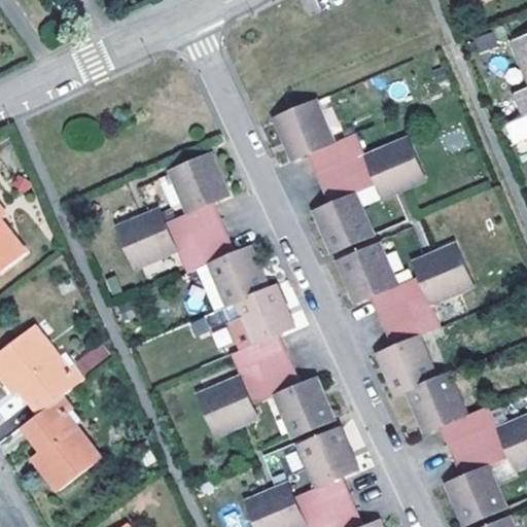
[(526,37),(512,43),(526,79),(526,90),(515,96),(524,118),(526,116),(526,37)]
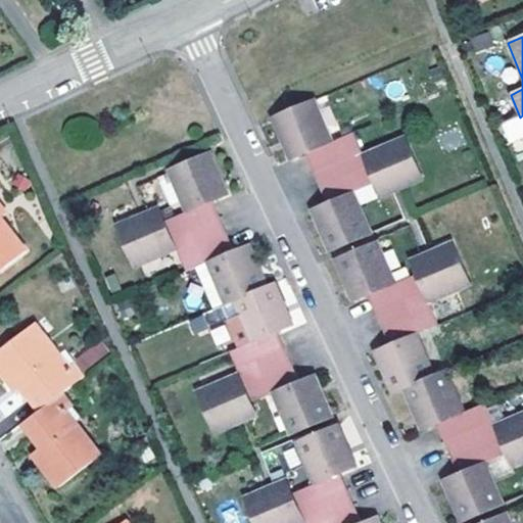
[(307,99),(272,113),(289,155),(301,150),(325,141),(307,99)]
